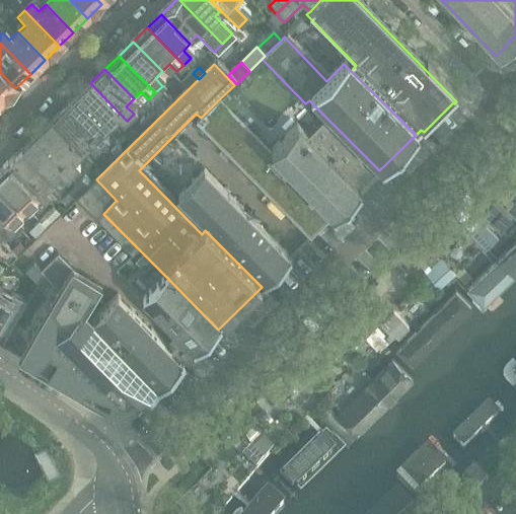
[(0,100),(2,102),(15,88),(0,72),(0,100)]
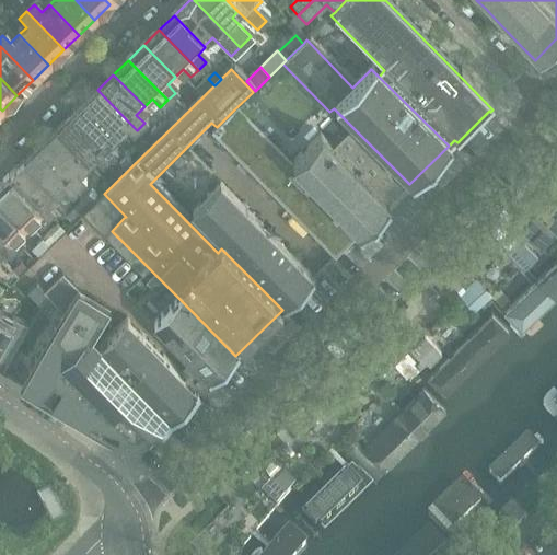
[(208,79),(193,93),(199,100),(215,85),(208,79)]
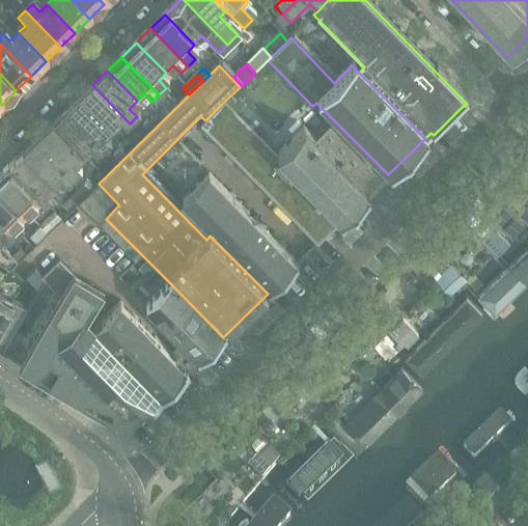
[(92,85),(78,100),(107,130),(115,122),(122,130),(130,123),(92,85)]
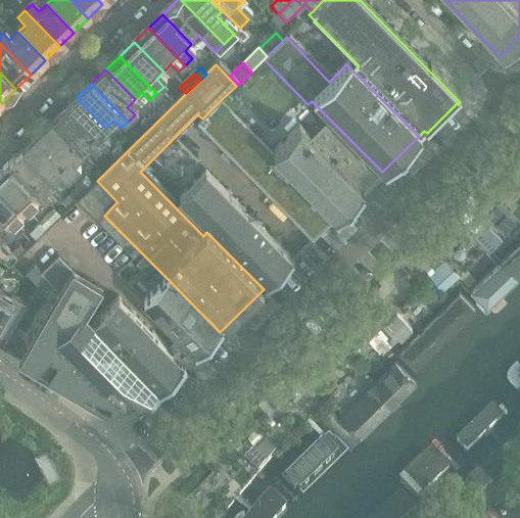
[(77,98),(63,111),(99,149),(106,143),(99,135),(105,128),(77,98)]
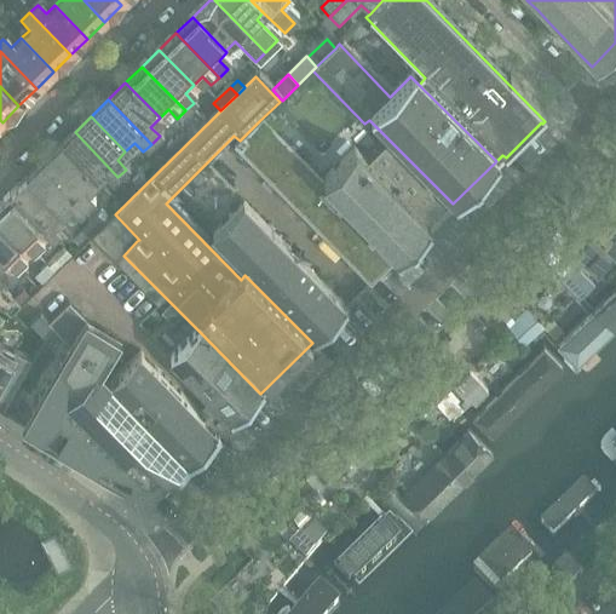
[(240,141),(230,149),(367,287),(396,260),(373,237),(320,184),(321,183),(259,121),(240,141)]
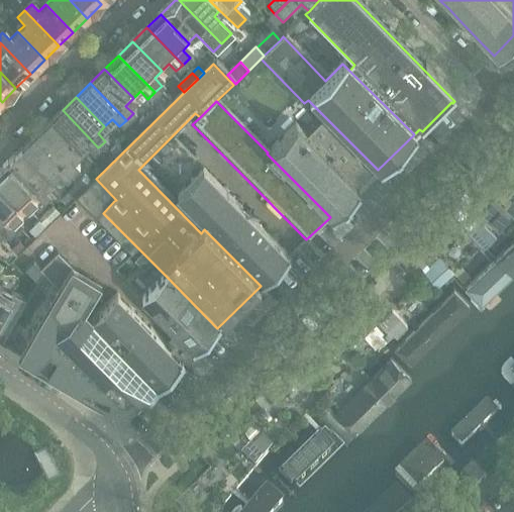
[(63,110),(46,125),(76,155),(84,146),(92,155),(98,147),(63,110)]
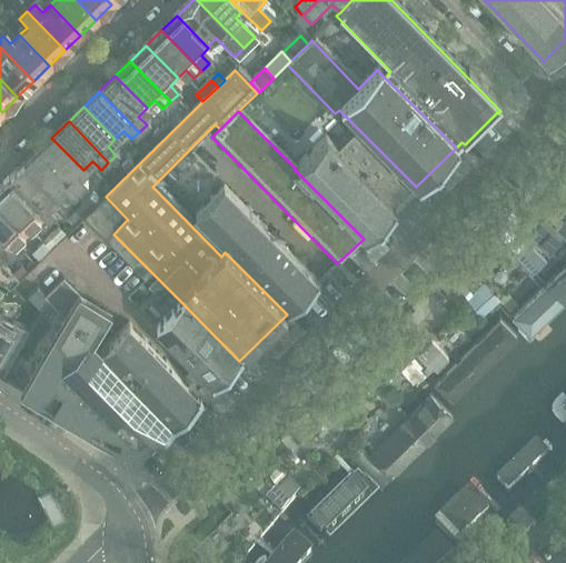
[(165,126),(150,141),(157,148),(171,132),(165,126)]
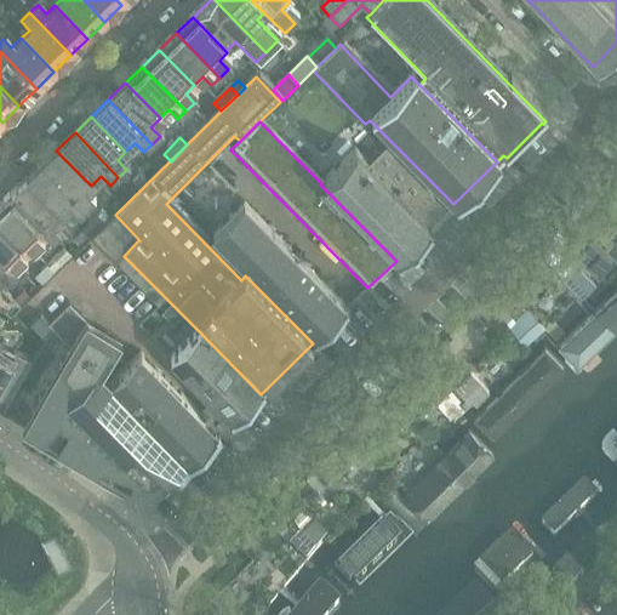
[(393,143),(366,169),(427,231),(453,204),(393,143)]
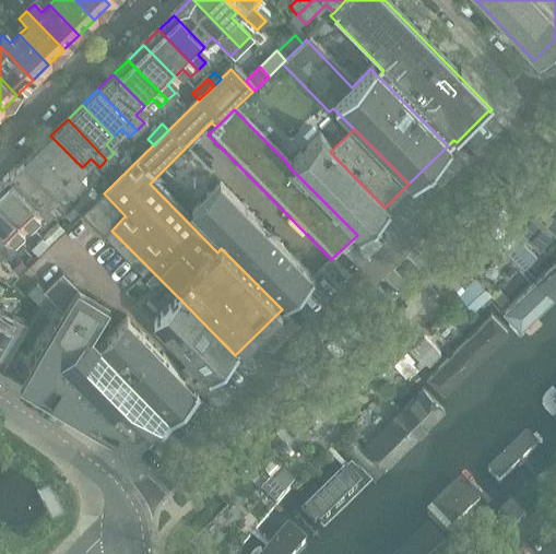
[(50,136),(35,151),(74,191),(83,183),(75,175),(82,167),(50,136)]
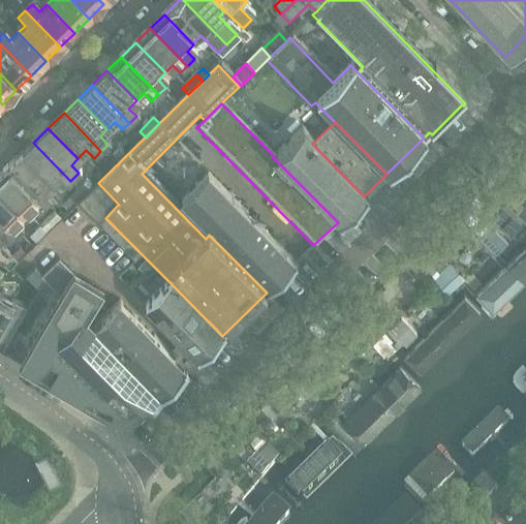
[(274,156),(273,157),(318,203),(338,222),(364,196),(312,144),(300,131),(274,156)]
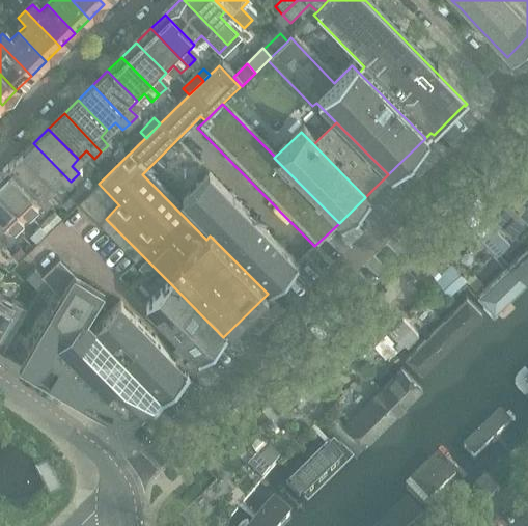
[(132,138),(124,145),(131,151),(138,144),(132,138)]
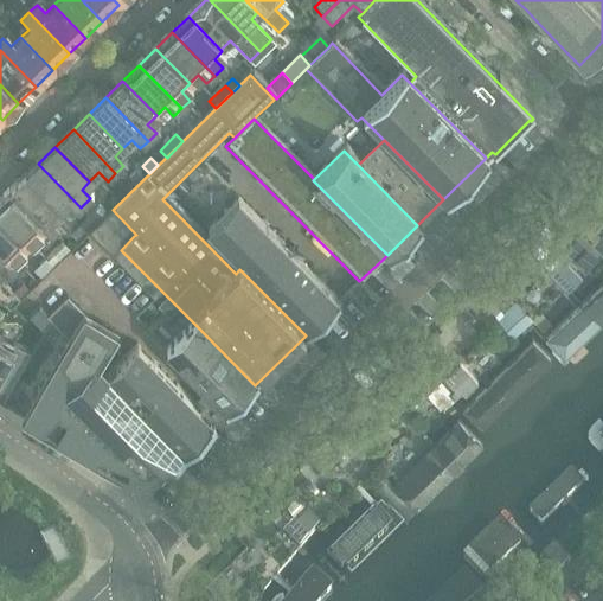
[(38,164),(23,179),(55,212),(61,206),(64,203),(75,213),(81,208),(38,164)]
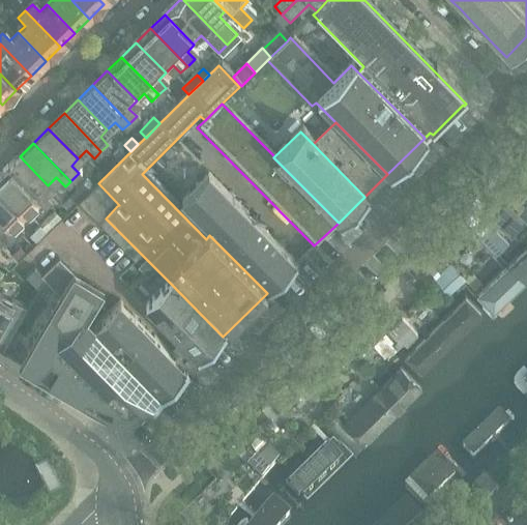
[(116,154),(110,159),(112,161),(117,166),(122,161),(116,154)]
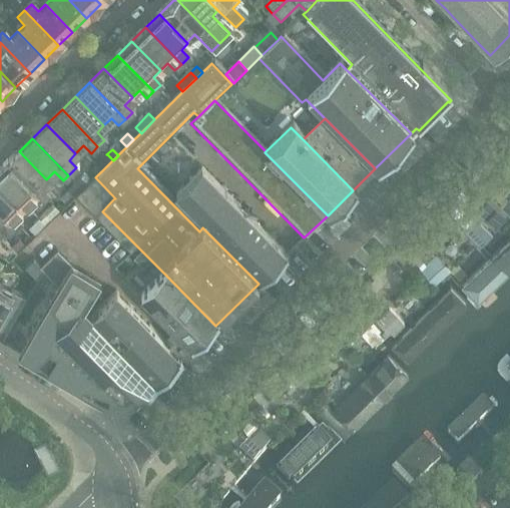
[(19,151),(5,164),(41,201),(48,194),(39,186),(46,179),(19,151)]
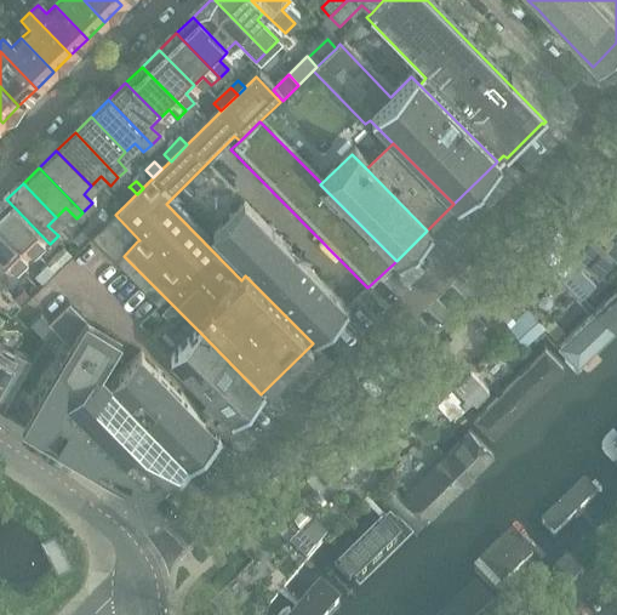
[(131,188),(114,205),(119,211),(137,194),(131,188)]
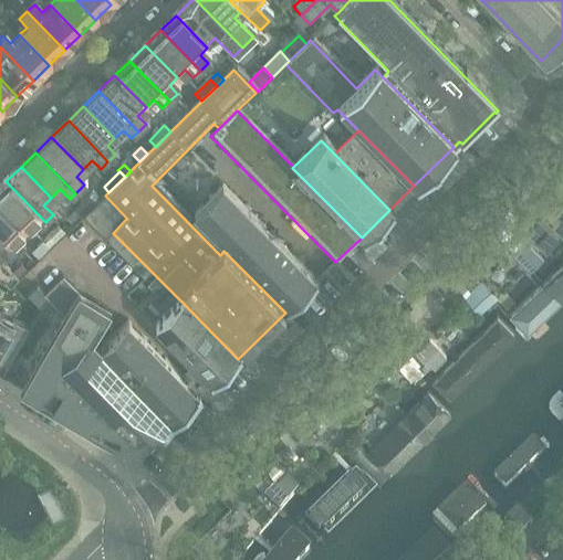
[(6,181),(0,187),(0,208),(20,230),(30,221),(39,230),(45,222),(6,181)]
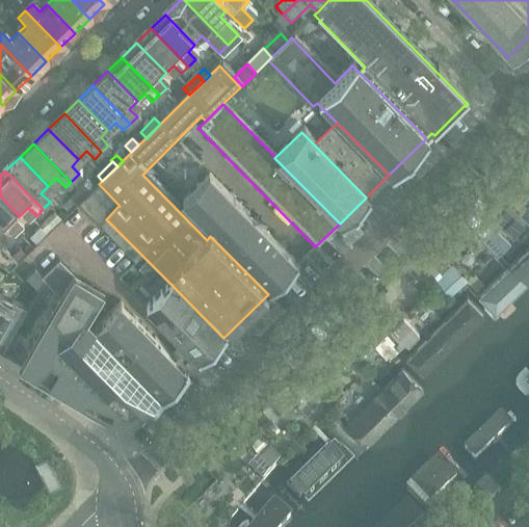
[(206,181),(180,206),(210,236),(268,294),(294,268),(206,181)]
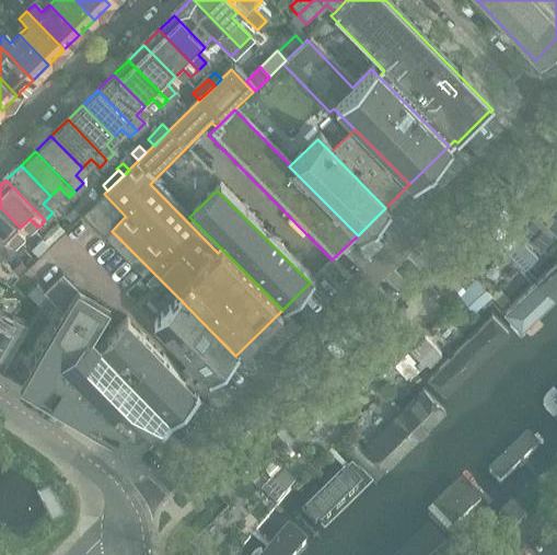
[(92,206),(79,219),(140,281),(150,272),(151,270),(112,231),(124,218),(102,196),(92,206)]
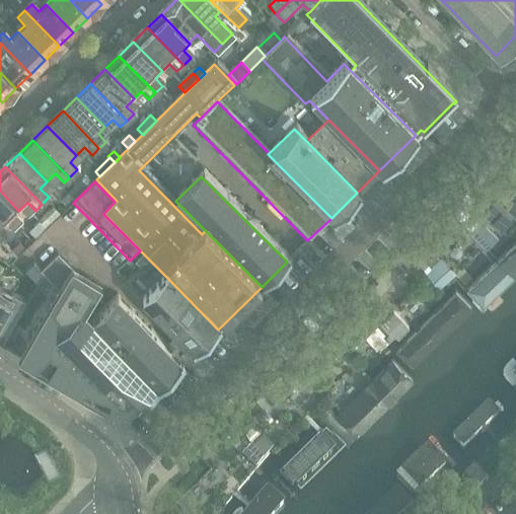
[(79,185),(65,199),(71,205),(73,203),(85,191),(79,185)]
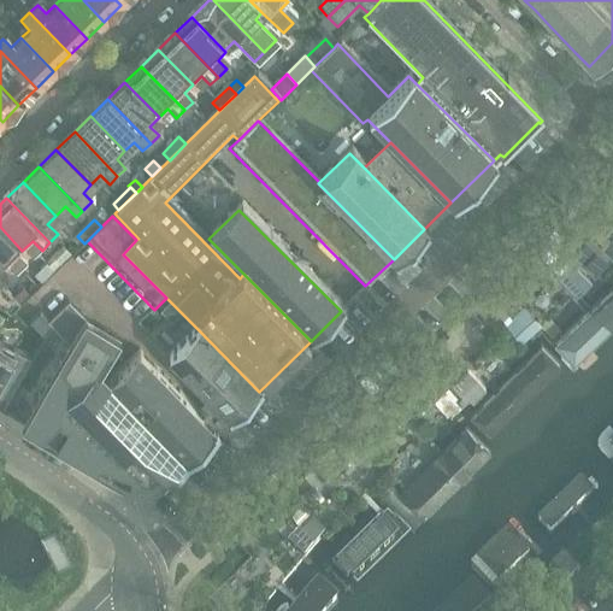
[(0,258),(16,275),(24,268),(15,258),(22,251),(0,227),(0,258)]
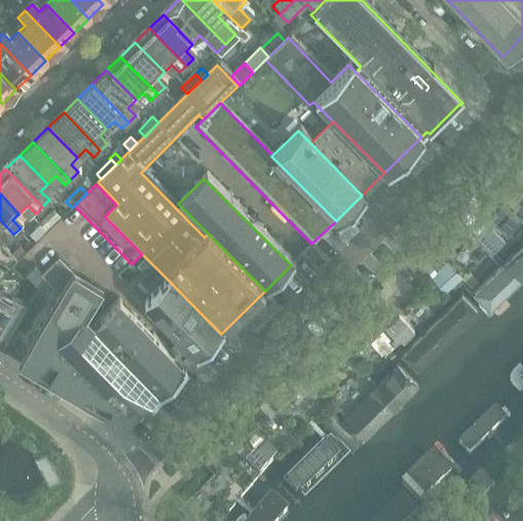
[(66,201),(59,209),(65,215),(72,208),(66,201)]
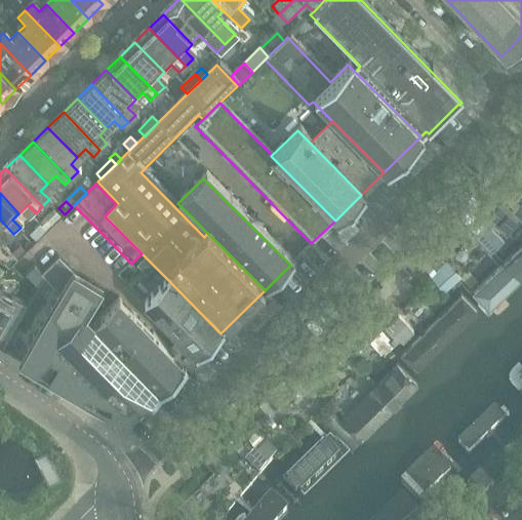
[(481,224),(504,243),(517,228),(493,208),(481,224)]
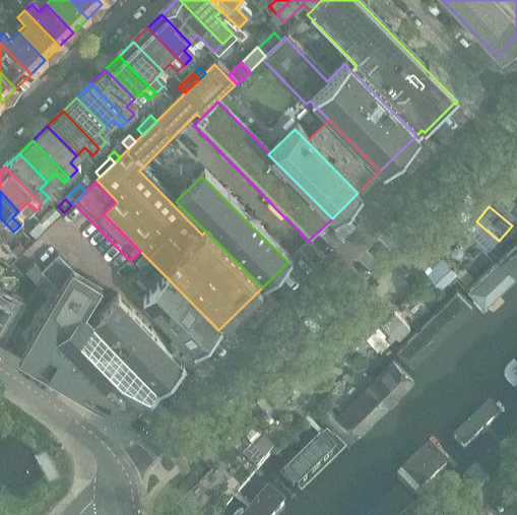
[(51,213),(37,228),(43,234),(57,219),(51,213)]
